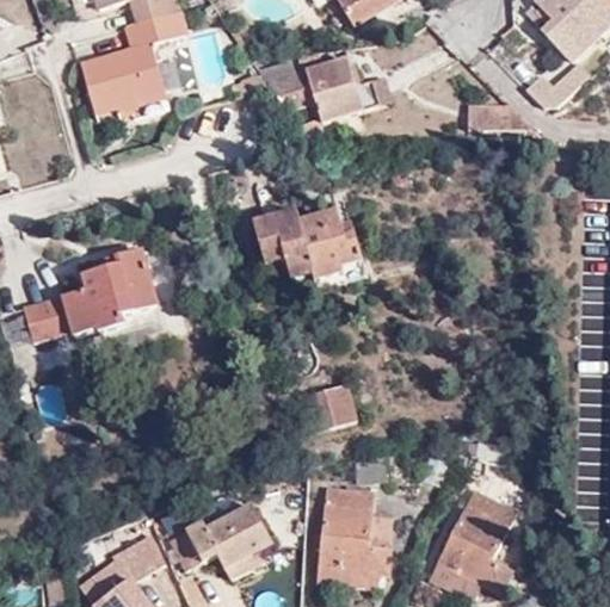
[(91,0),(93,11),(125,1),(133,24),(121,28),(127,48),(78,63),(93,116),(115,109),(117,113),(166,100),(149,43),(189,32),(177,0),(91,0)]
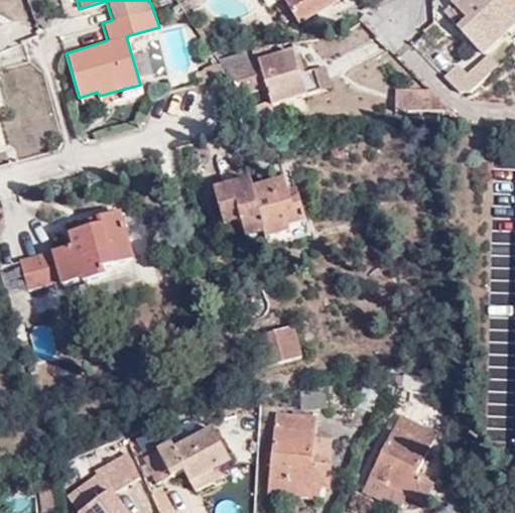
[(284,0),(298,21),(331,0),(284,0)]
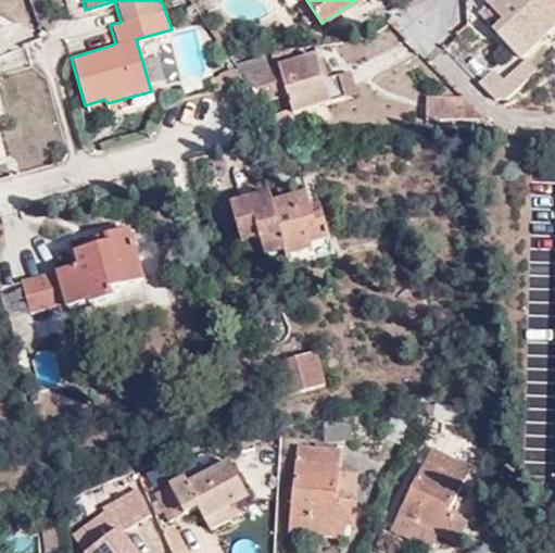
[(493,26),(519,55),(554,22),(554,0),(488,0),(487,1),(501,19),(493,26)]
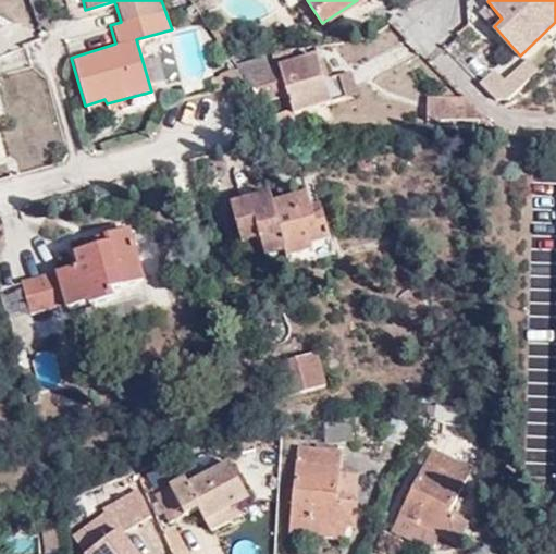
[(245,79),(260,101),(286,95),(292,112),(346,100),(338,73),(325,77),(318,54),(271,66),(264,53),(234,63),(245,79)]
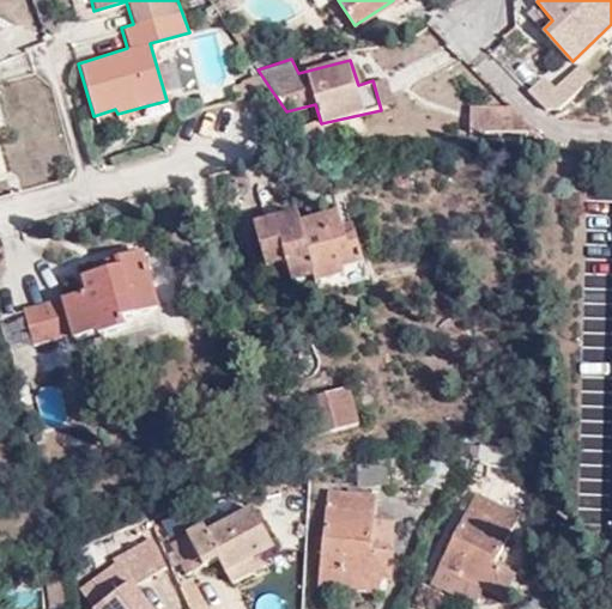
[(585,84),(594,74),(580,59),(570,67),(585,84)]
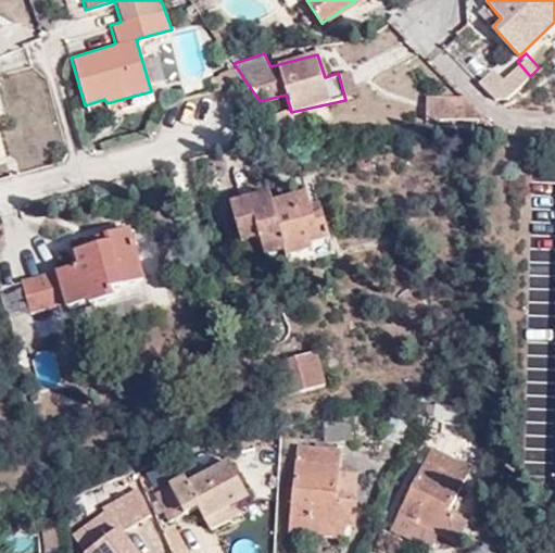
[(508,95),(530,76),(517,61),(500,76),(491,68),(479,79),(492,95),(508,95)]
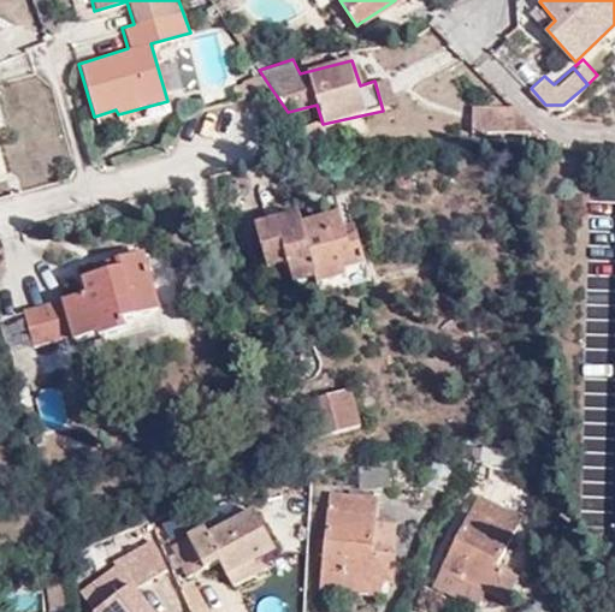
[(247,95),(265,90),(255,76),(237,81),(247,95)]
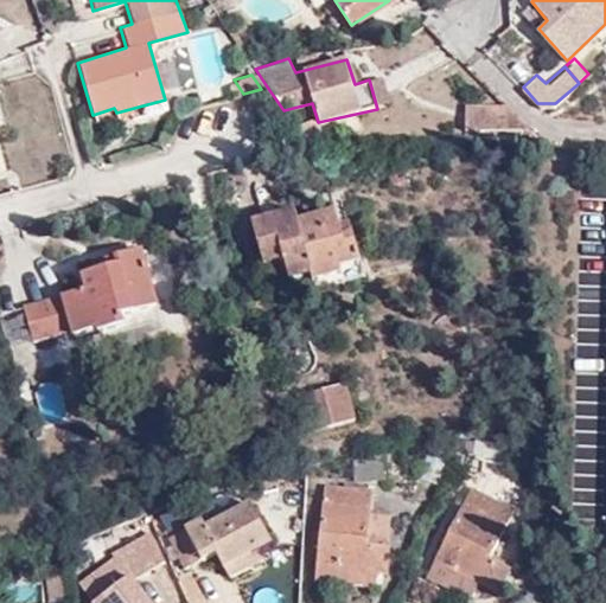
[(380,77),(369,79),(377,109),(388,106),(380,77)]
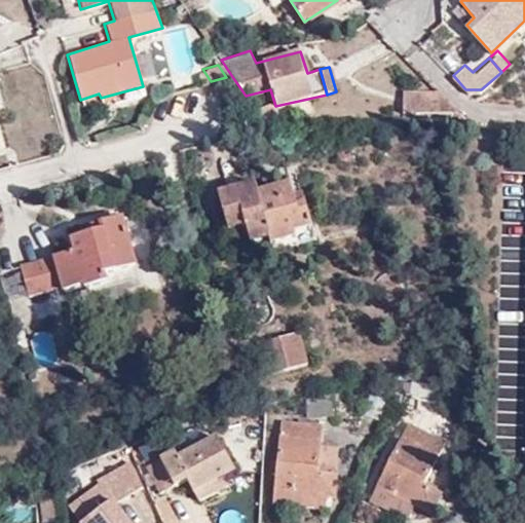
[(400,110),(453,106),(436,87),(399,89),(400,110)]
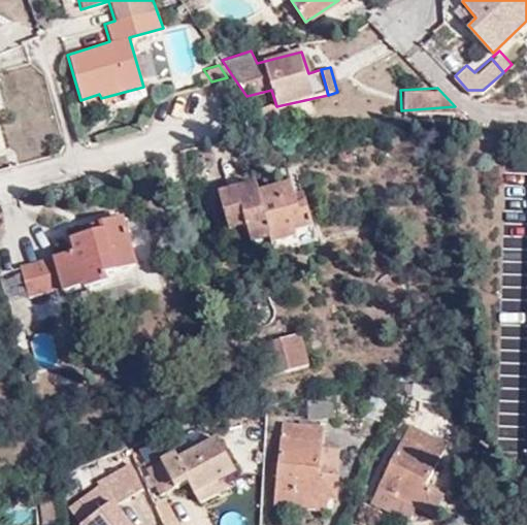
[(266,125),(281,123),(269,103),(256,109),(266,125)]
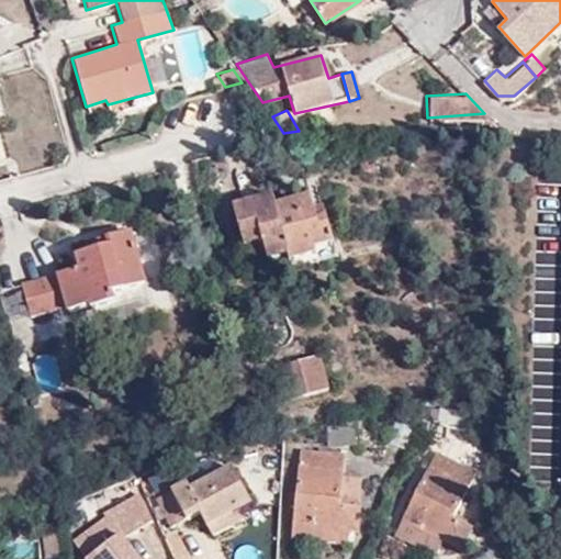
[(232,203),(231,203),(243,243),(261,237),(267,258),(288,252),(290,258),(316,250),(314,245),(333,239),(318,191),(278,203),(273,190),(232,203)]
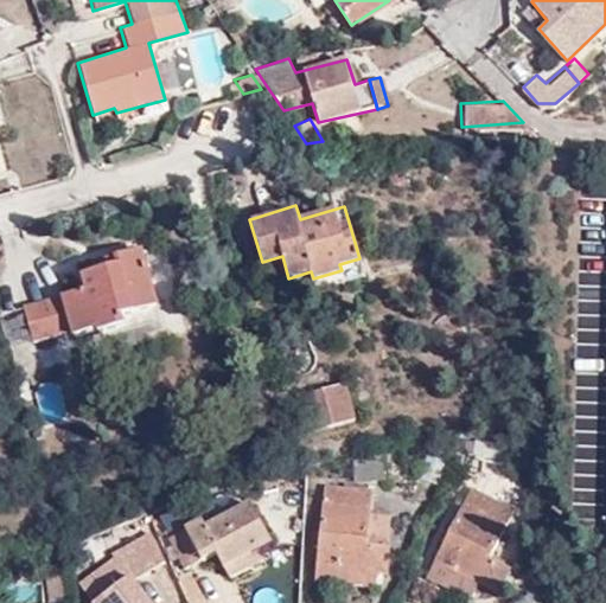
[(64,296),(72,327),(75,334),(100,327),(102,333),(128,325),(126,315),(160,307),(145,249),(97,261),(100,273),(84,276),(88,290),(64,296)]
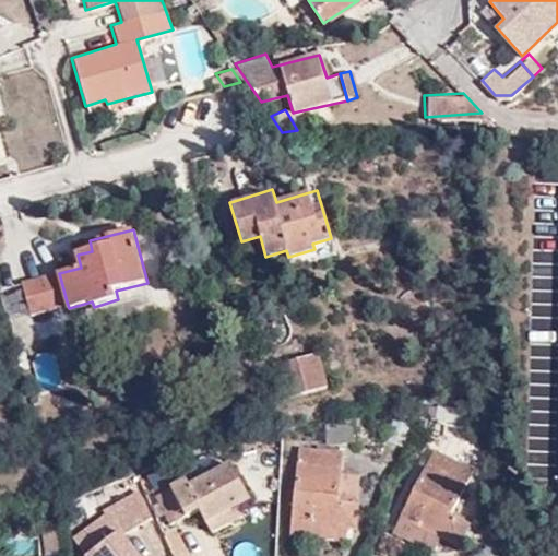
[(335,253),(331,238),(312,244),(315,249),(288,257),(292,267),(335,253)]
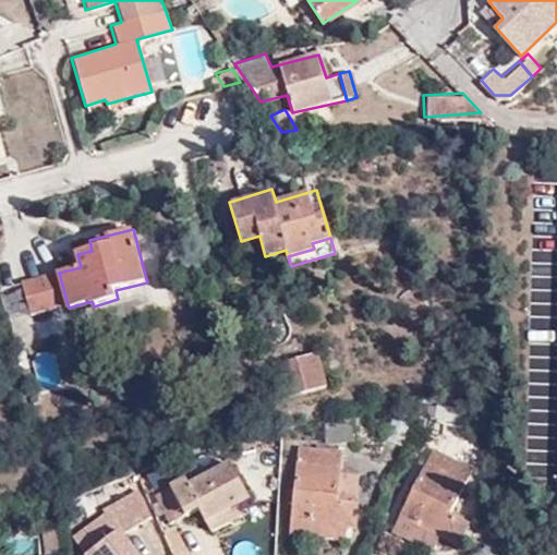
[(45,277),(52,305),(67,301),(59,273),(45,277)]
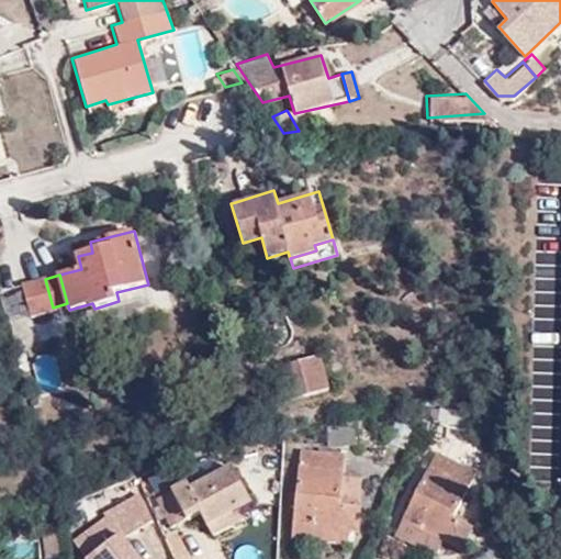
[(23,284),(31,313),(53,308),(45,279),(23,284)]
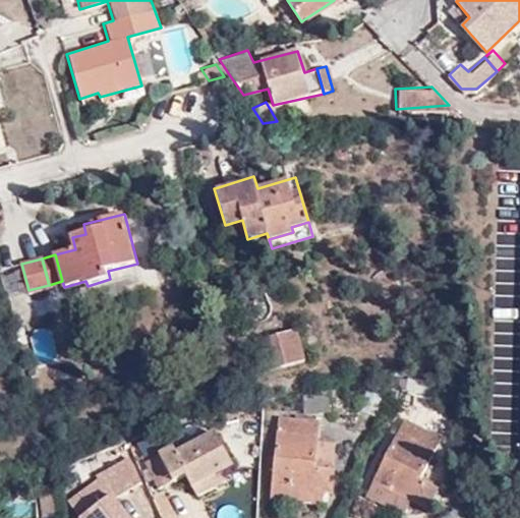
[(58,356),(49,325),(27,331),(37,363),(58,356)]
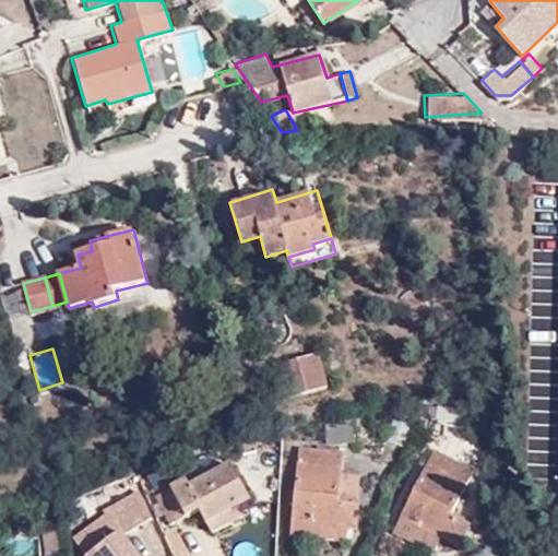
[(277,362),(287,397),(327,385),(316,351),(277,362)]
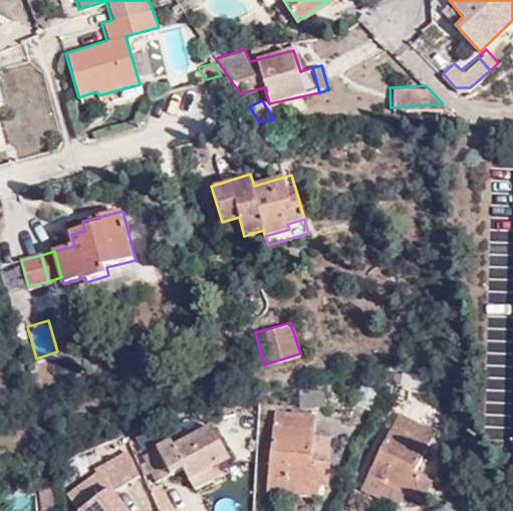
[(437,386),(438,374),(401,372),(400,384),(437,386)]
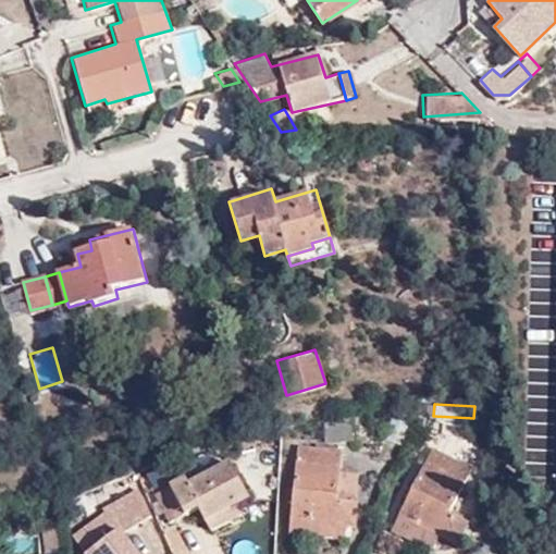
[(409,416),(392,410),(381,439),(398,445),(409,416)]
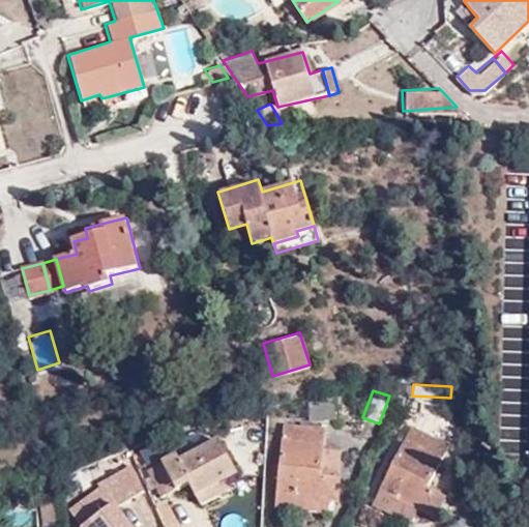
[(335,414),(332,394),(307,400),(310,417),(335,414)]
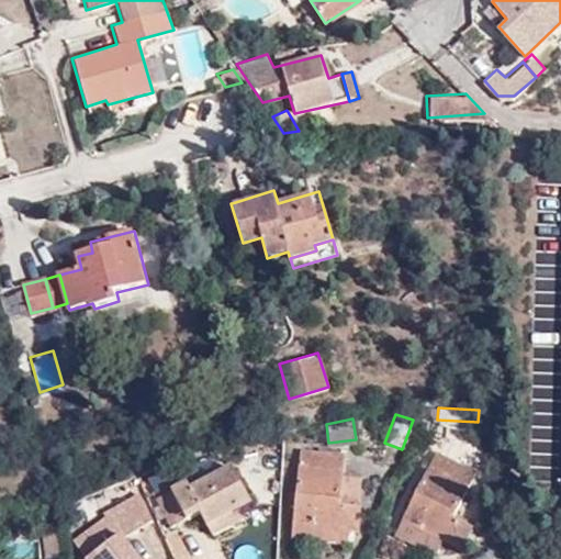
[(339,503),(341,476),(345,454),(301,450),(298,491),(291,491),(290,503),(295,504),(292,536),(338,540),(339,527),(350,529),(358,529),(360,506),(357,505),(339,503)]
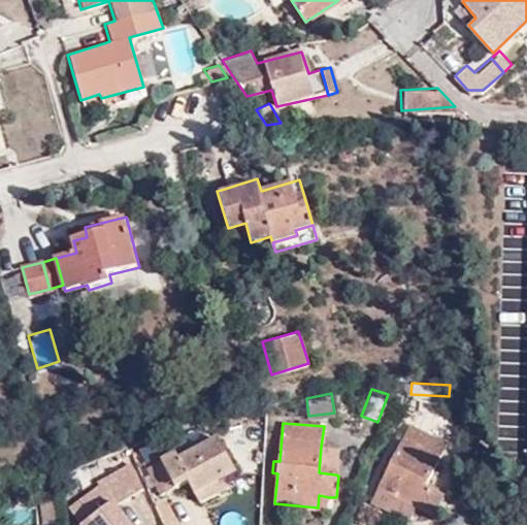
[(409,425),(379,487),(413,505),(431,514),(442,492),(424,483),(443,444),(409,425)]
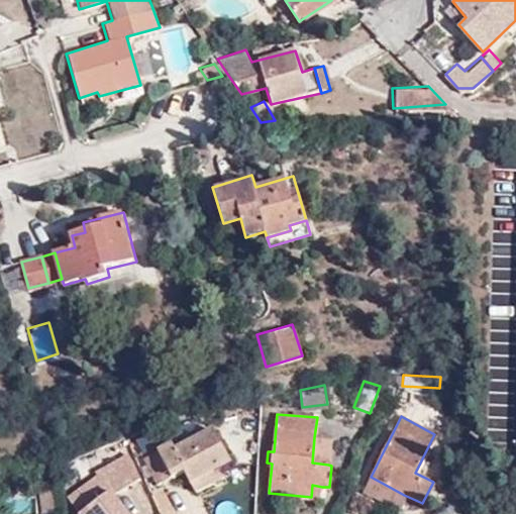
[(175,451),(171,445),(144,457),(158,485),(184,473),(189,483),(190,482),(196,493),(226,477),(221,468),(230,463),(216,432),(175,451)]
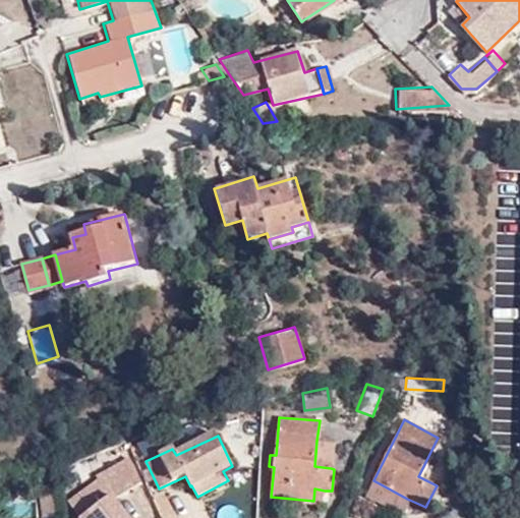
[(333,443),(316,441),(314,466),(331,468),(333,443)]
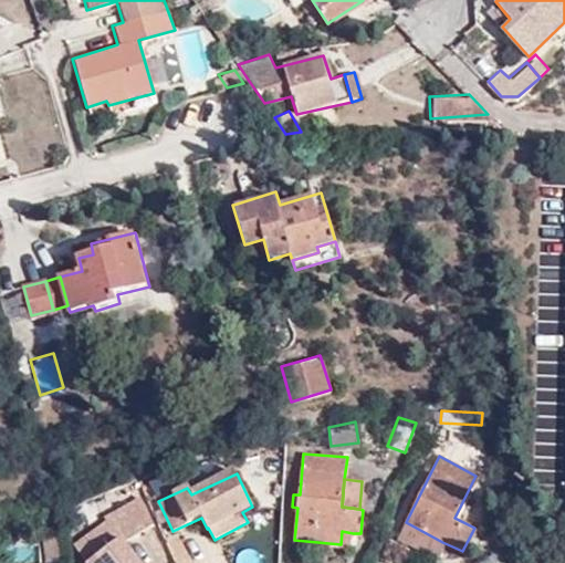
[(155,522),(140,493),(106,511),(108,517),(79,538),(92,555),(87,560),(89,562),(139,562),(124,541),(155,522)]
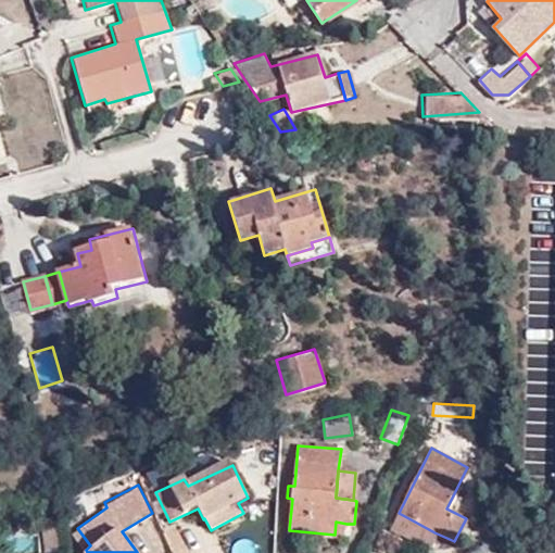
[(434,532),(399,513),(391,526),(429,545),(434,532)]
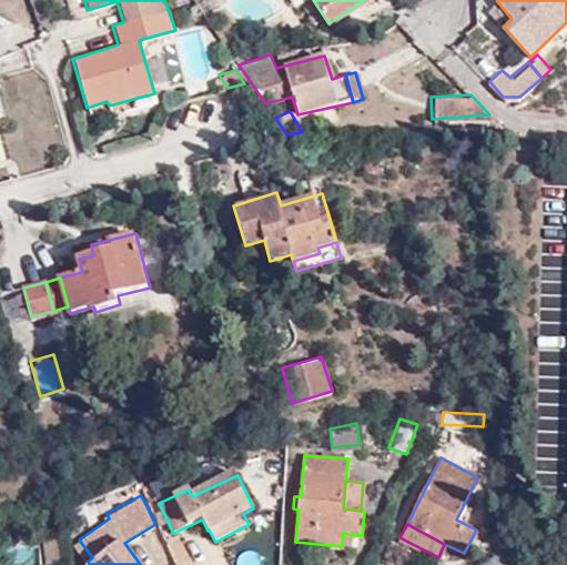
[(43,528),(47,564),(59,564),(64,564),(60,526),(43,528)]
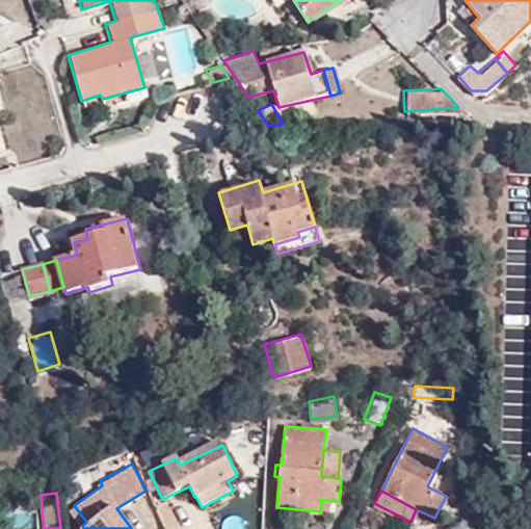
[(321,499),(320,511),(330,512),(332,501),(321,499)]
